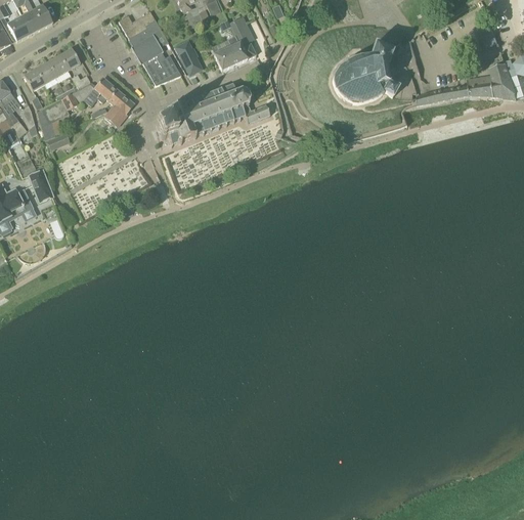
[(29,12),(26,14),(35,32),(52,23),(43,4),(37,7),(33,0),(14,0),(17,6),(24,3),(29,12)]
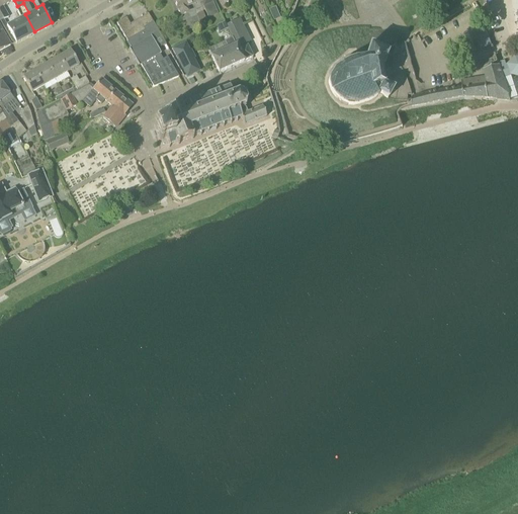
[(180,6),(181,11),(189,7),(187,3),(194,0),(175,0),(178,7),(180,6)]
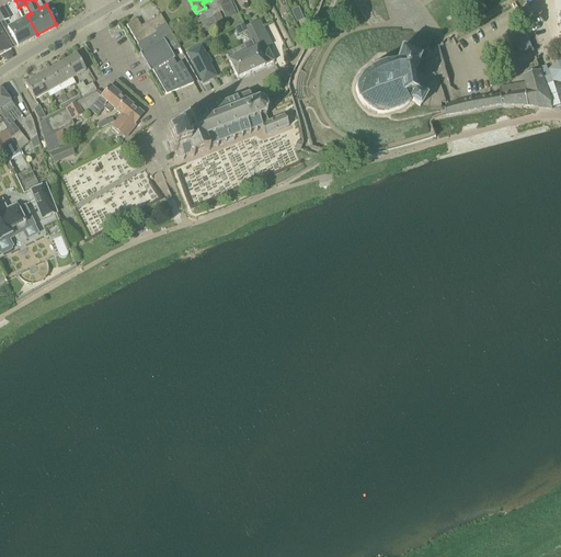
[(237,11),(232,0),(219,0),(226,15),(237,11)]
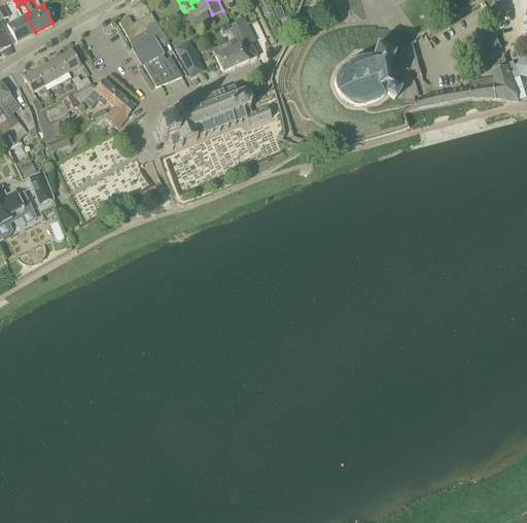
[(16,41),(35,32),(26,14),(8,24),(4,16),(9,13),(3,3),(0,4),(0,23),(11,42),(16,40),(16,41)]
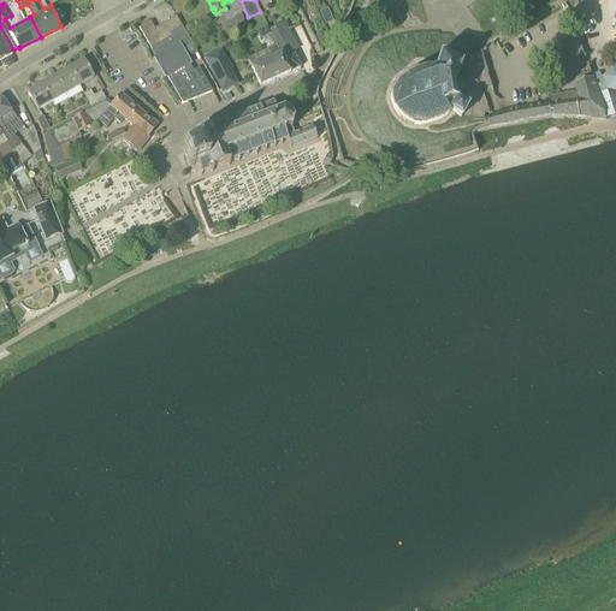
[(329,4),(320,6),(325,19),(333,16),(329,4)]
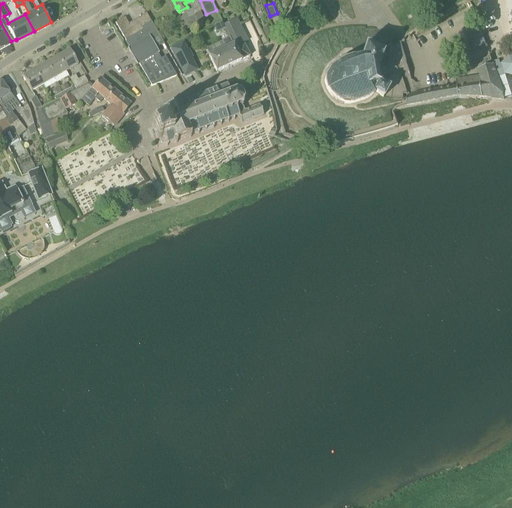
[(197,16),(203,12),(200,7),(194,11),(197,16)]
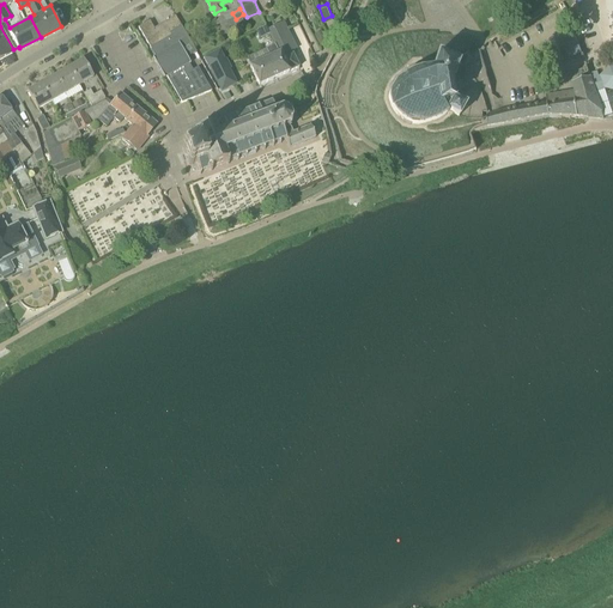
[(139,24),(151,44),(169,35),(168,32),(182,24),(176,12),(155,25),(150,17),(139,24)]
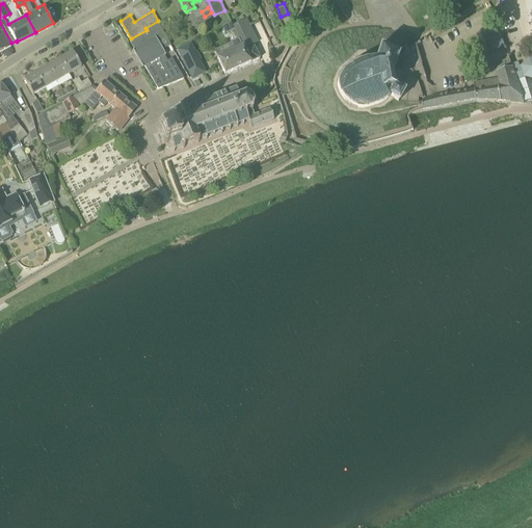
[(234,22),(240,35),(244,45),(258,40),(246,16),(234,22)]
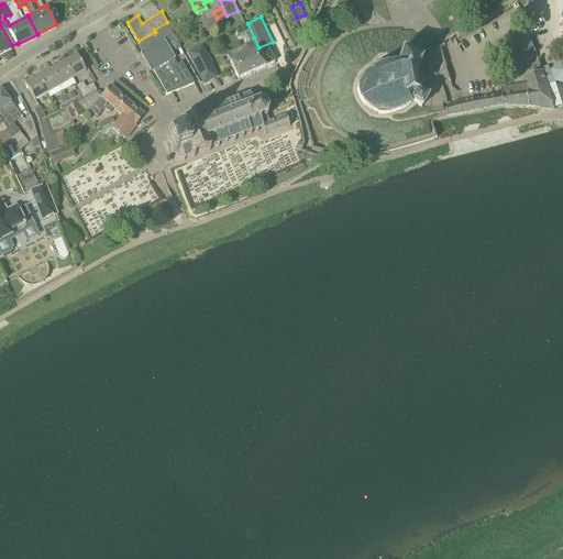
[(235,24),(240,32),(247,29),(243,21),(235,24)]
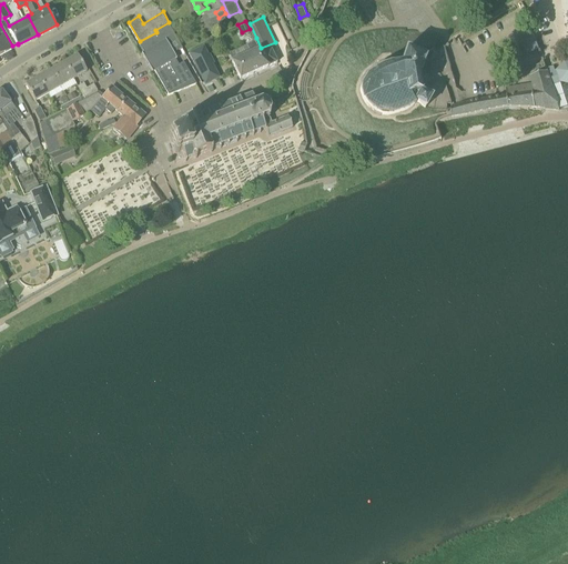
[(156,32),(140,41),(144,49),(143,51),(152,68),(154,68),(169,91),(196,80),(184,59),(180,61),(175,56),(176,54),(168,39),(176,34),(169,22),(155,30),(156,32)]
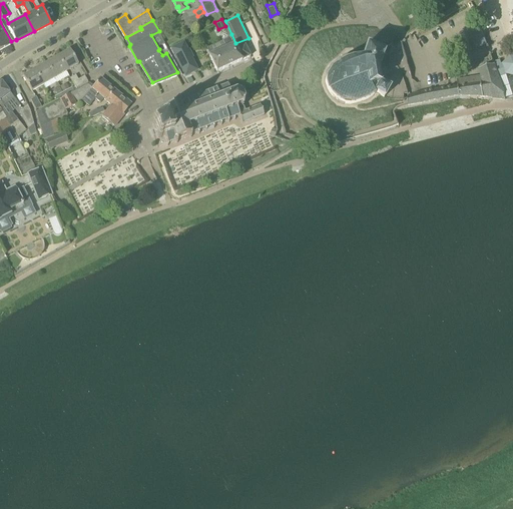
[(474,24),(476,27),(473,28),(480,45),(487,42),(481,21),(474,24)]
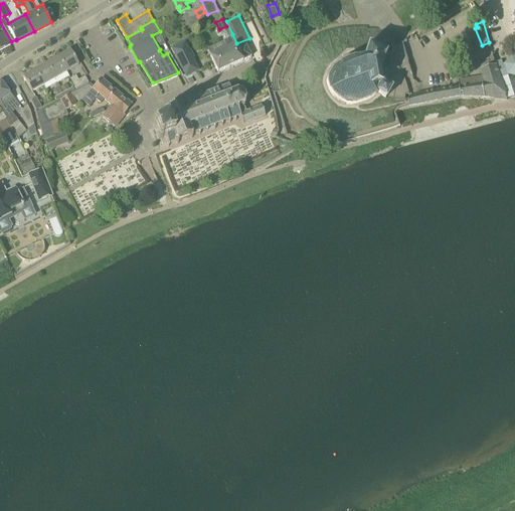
[(0,47),(11,41),(0,22),(0,47)]
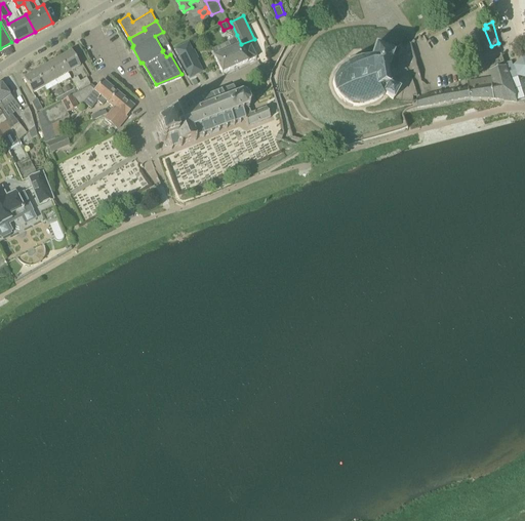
[(242,47),(241,44),(237,35),(227,40),(229,44),(230,47),(214,54),(223,71),(256,54),(251,43),(242,47)]
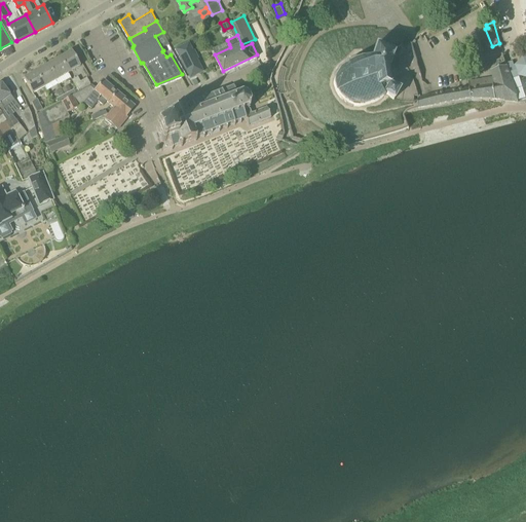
[(187,41),(174,48),(187,71),(199,65),(187,41)]
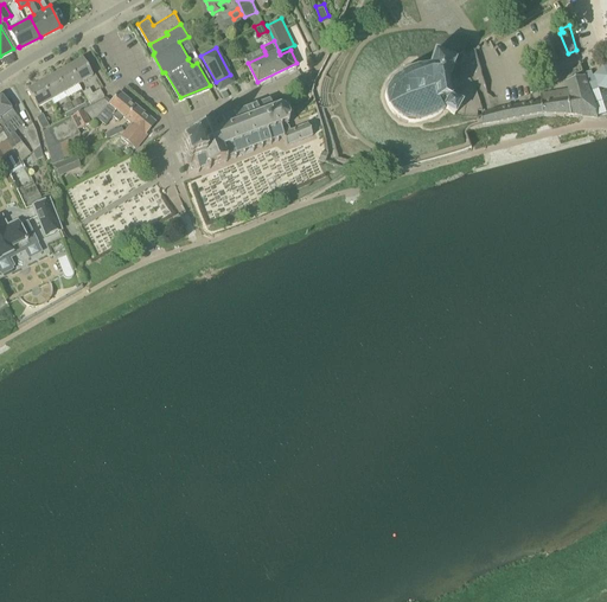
[(452,94),(451,84),(449,74),(457,58),(434,49),(432,56),(429,61),(422,62),(415,63),(415,62),(414,61),(413,61),(411,61),(410,61),(409,61),(408,62),(408,63),(408,65),(398,71),(397,70),(396,70),(394,71),(393,71),(393,72),(391,75),(391,76),(388,82),(384,88),(384,95),(389,104),(394,110),(400,116),(408,119),(419,119),(432,116),(442,109),(446,106),(449,108),(455,110),(461,98),(457,96),(452,94)]
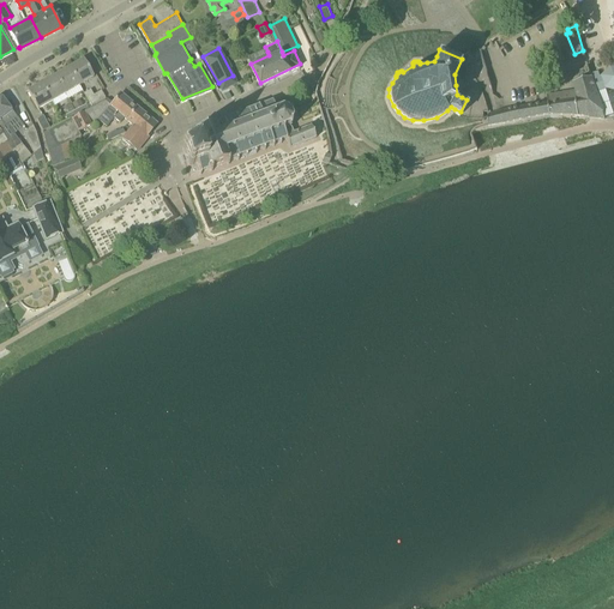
[(84,55),(71,64),(82,80),(94,73),(84,55)]
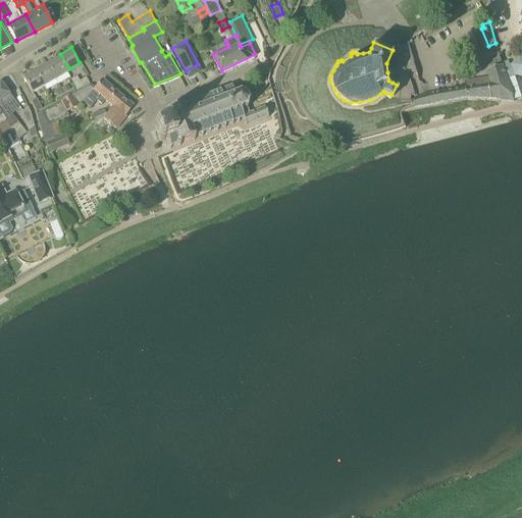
[(69,68),(60,54),(48,60),(56,75),(67,69),(69,68)]
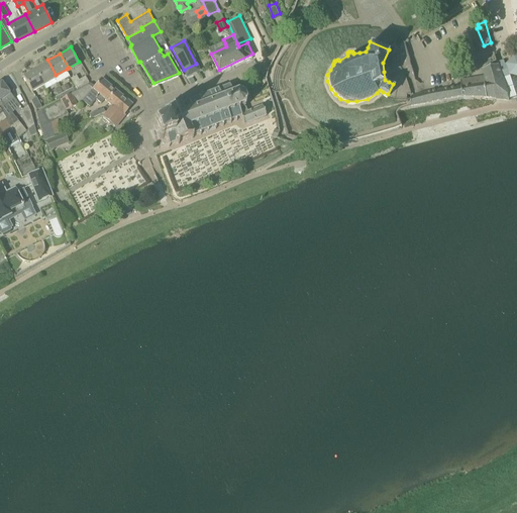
[(510,98),(509,94),(504,79),(510,77),(509,73),(511,72),(516,73),(516,54),(515,54),(507,62),(505,62),(504,58),(498,60),(499,63),(484,66),(486,75),(480,76),(480,75),(460,77),(461,84),(411,93),(413,104),(463,95),(495,97),(497,98),(510,98)]
